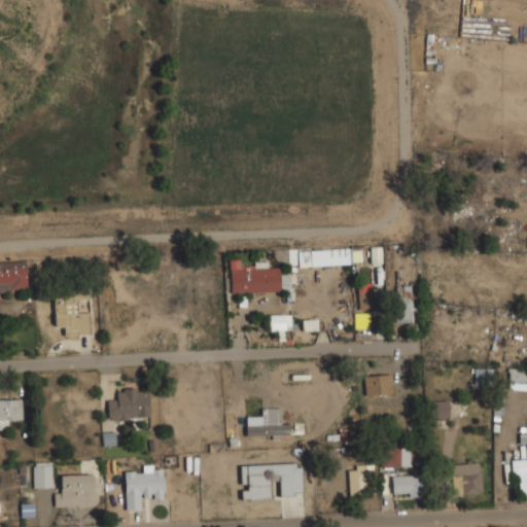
[(371,262),(381,262),(381,247),(370,247),(371,262)]
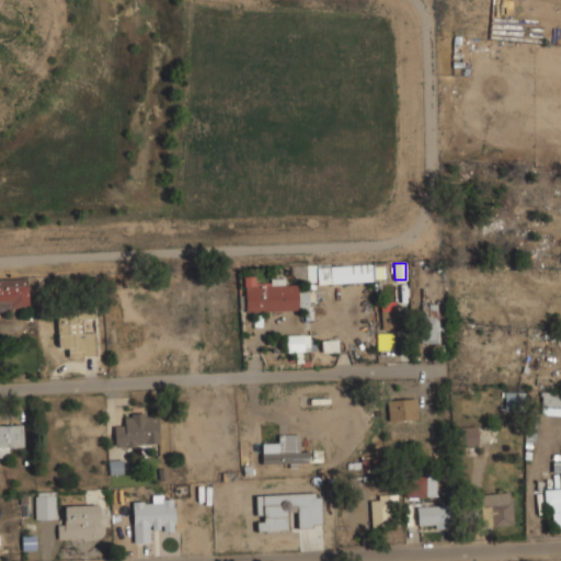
[(329,264),(329,282),(371,282),(371,264),(329,264)]
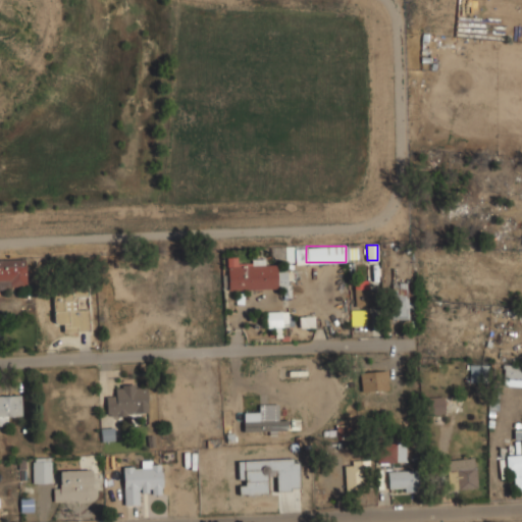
[(293,247),(283,247),(283,263),(294,262),(293,247)]
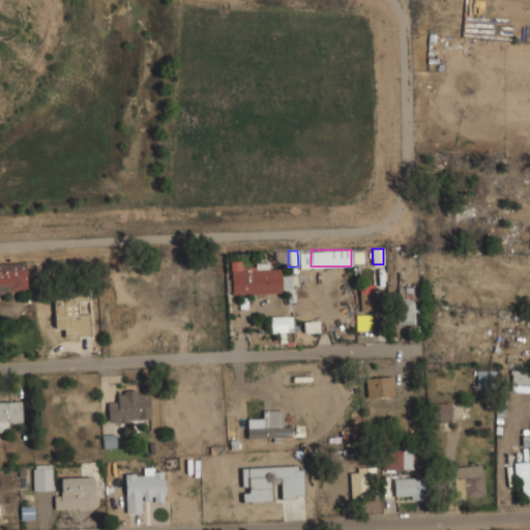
[(25,262),(0,263),(0,292),(26,292),(25,262)]
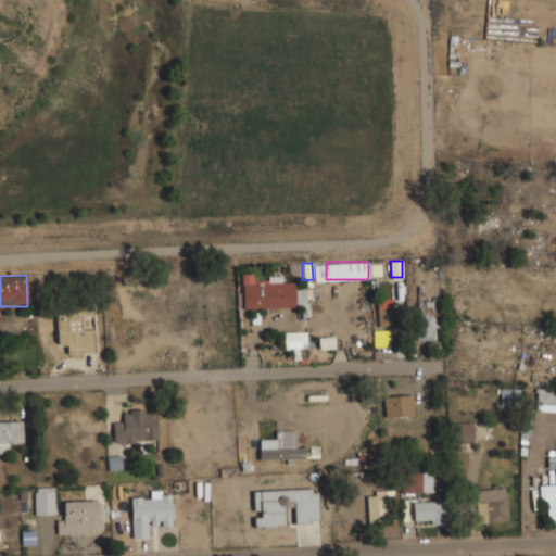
[(295,307),(295,297),(303,297),(303,291),(295,291),(295,281),(280,282),(280,278),(254,278),(254,275),(241,275),(241,308),(295,307)]
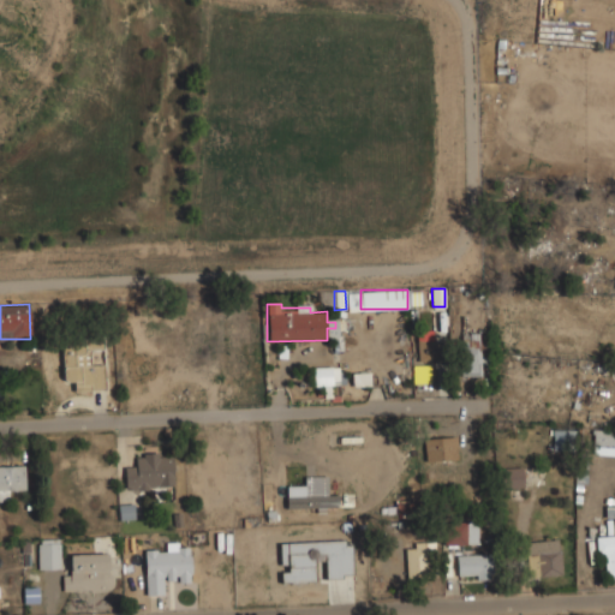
[(435,362),(435,328),(417,328),(417,362),(435,362)]
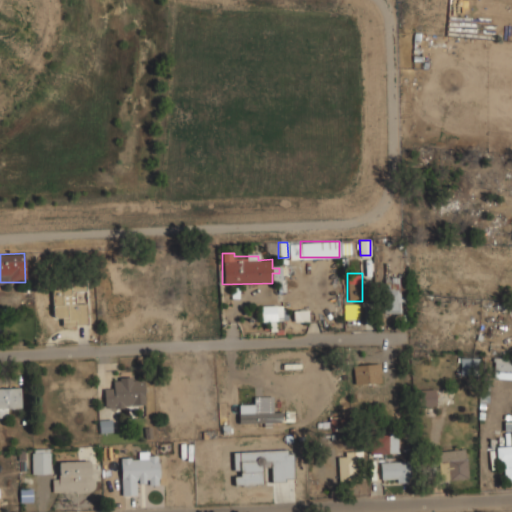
[(86,282),(51,282),(51,317),(61,317),(61,326),(86,326),(86,282)]
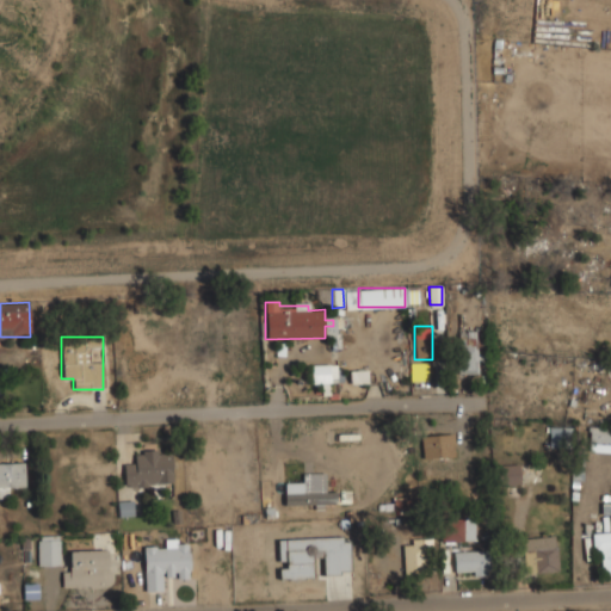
[(312,365),(312,384),(331,383),(329,364),(312,365)]
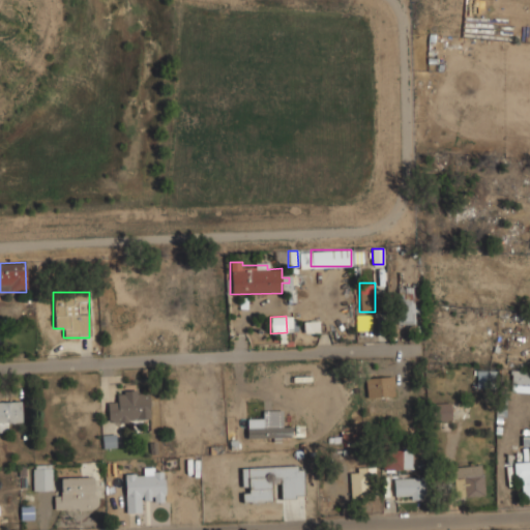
[(303,322),(303,333),(319,332),(318,321),(303,322)]
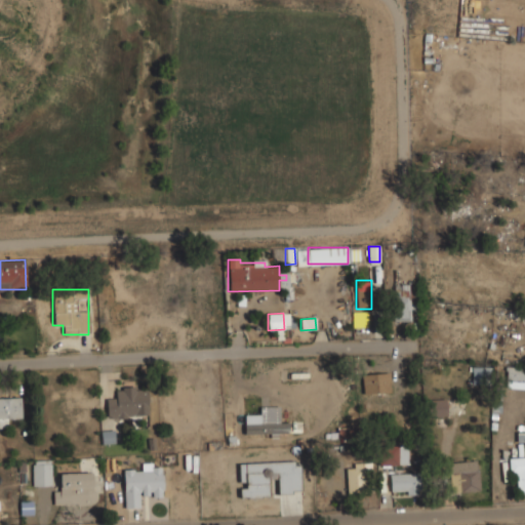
[(490,367),(472,367),(472,385),(489,385),(490,367)]
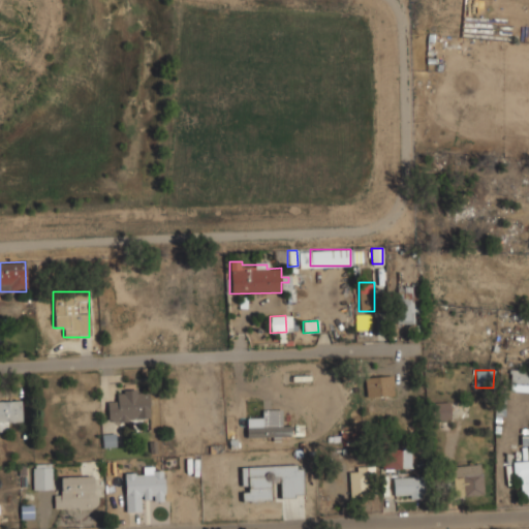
[(508,392),(528,392),(528,371),(508,371),(508,392)]
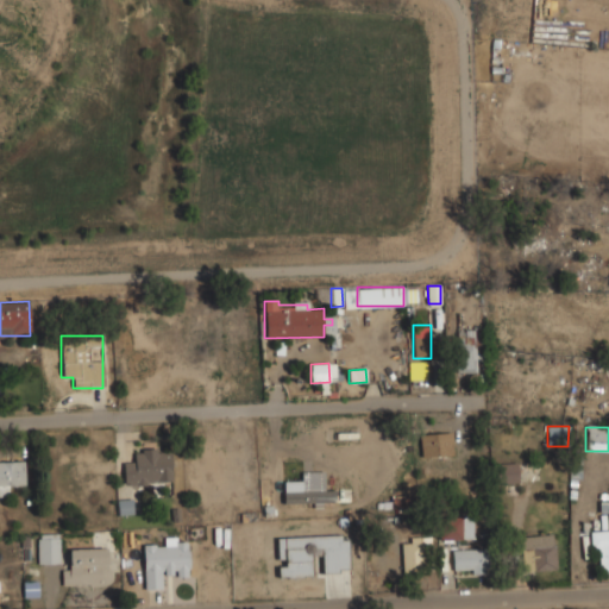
[(420,432),(420,456),(451,456),(451,432),(420,432)]
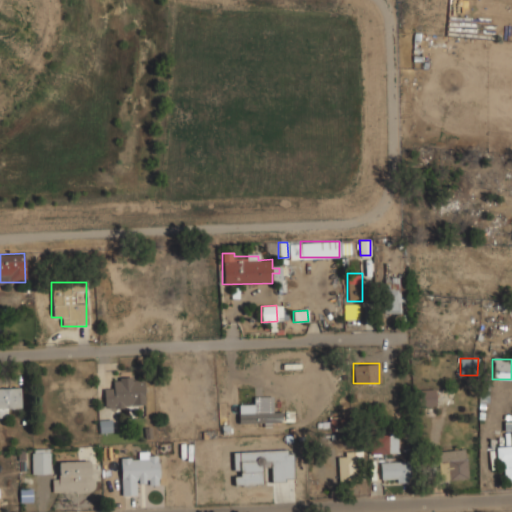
[(103,407),(144,407),(144,377),(113,377),(113,389),(103,389),(103,407)]
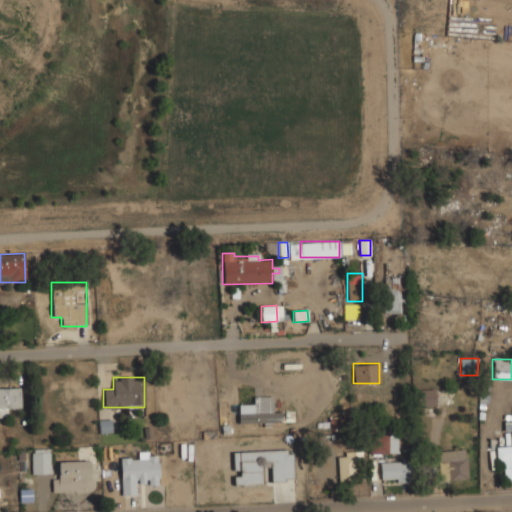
[(0,416),(10,416),(10,406),(20,406),(20,388),(0,388),(0,416)]
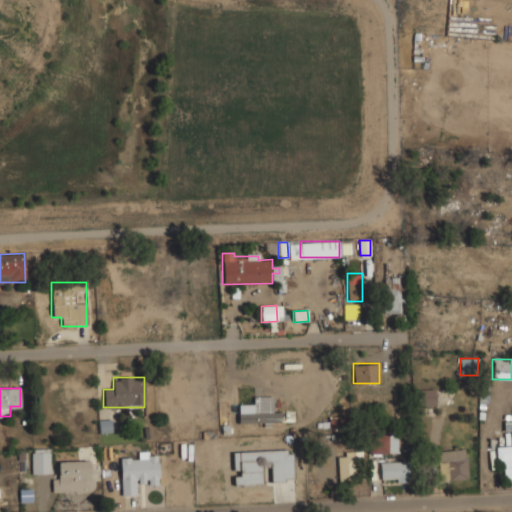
[(435,405),(435,389),(418,389),(418,405),(435,405)]
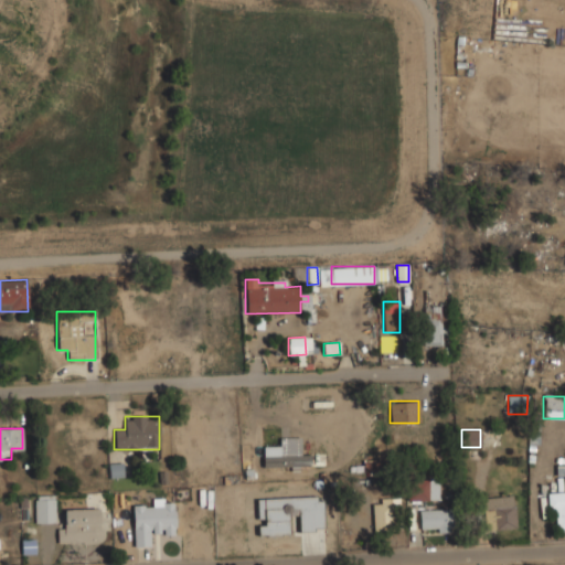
[(311,455),(263,455),(263,467),(311,467),(311,455)]
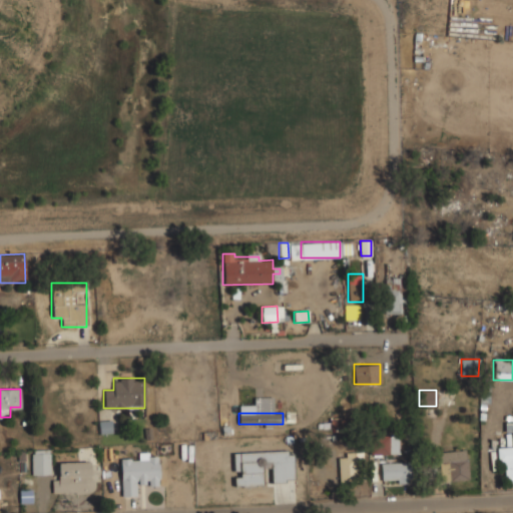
[(110,433),(110,421),(99,421),(99,433),(110,433)]
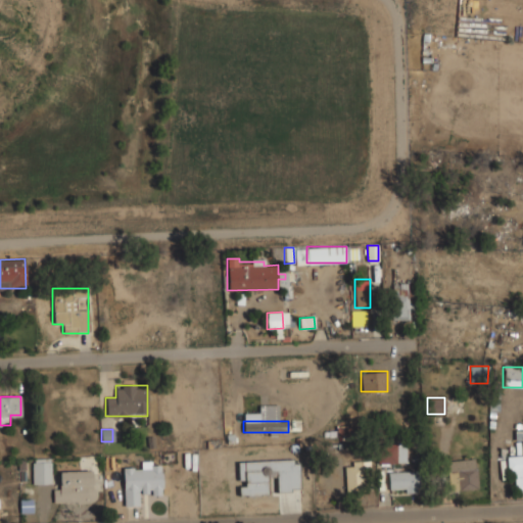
[(377,463),(407,463),(407,443),(377,443),(377,463)]
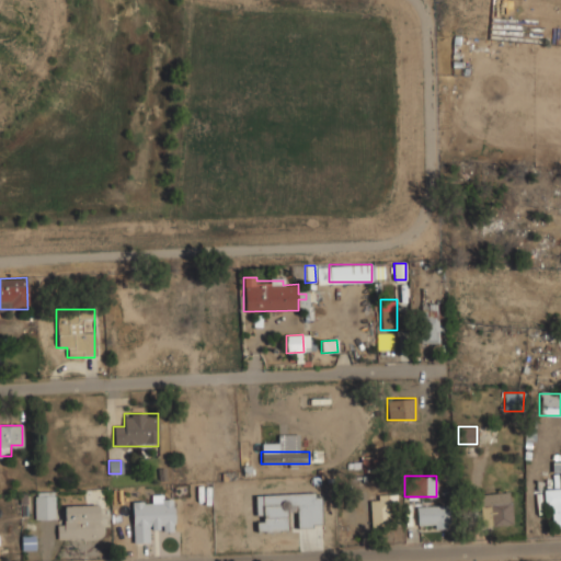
[(560,488),(544,489),(545,514),(552,514),(552,524),(560,523),(560,488)]
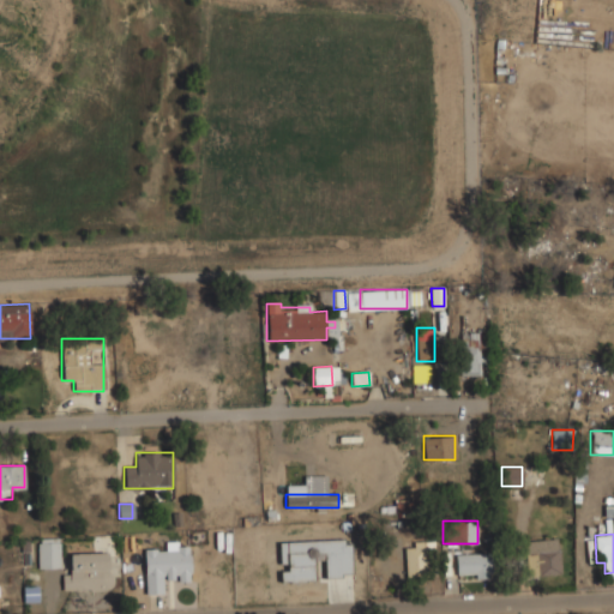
[(561,573),(558,536),(524,540),(528,577),(561,573)]
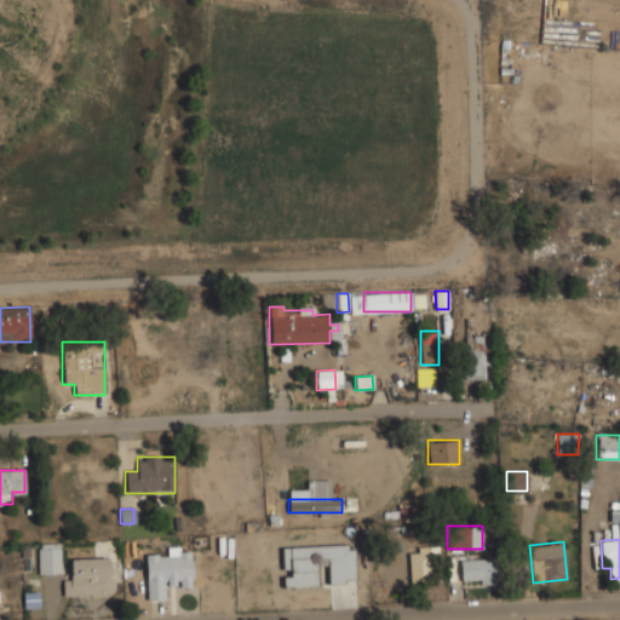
[(59,544),(36,544),(36,574),(59,574),(59,544)]
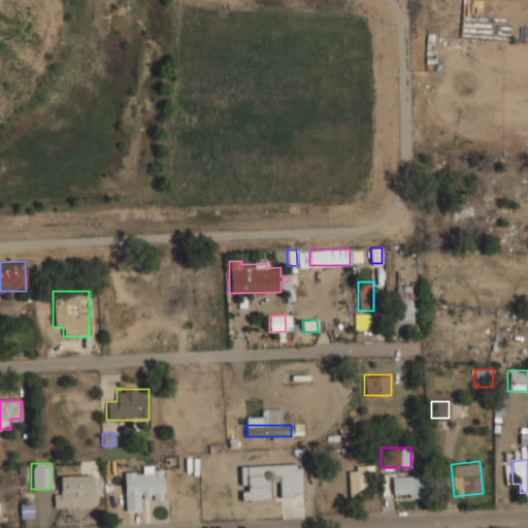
[(348,495),(367,495),(367,483),(373,483),(373,465),(348,465),(348,495)]
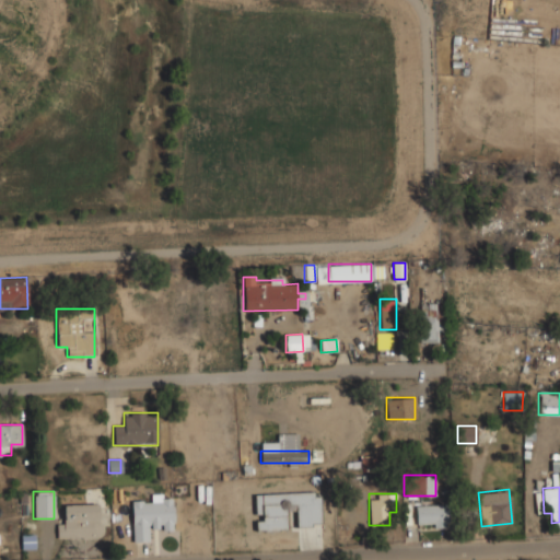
[(131,501),(133,543),(150,541),(150,527),(162,527),(162,531),(174,531),(173,500),(131,501)]
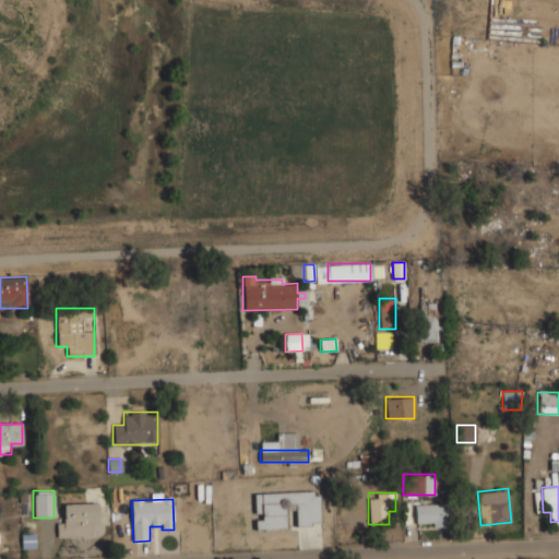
[(100,503),(63,503),(63,522),(57,522),(57,537),(100,537),(100,503)]
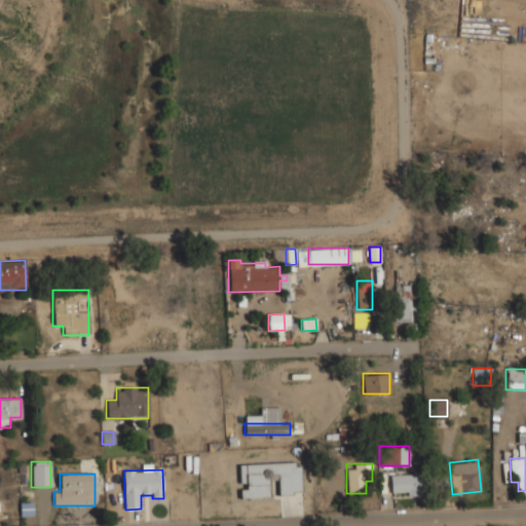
[(420,474),(390,474),(390,494),(420,494),(420,474)]
